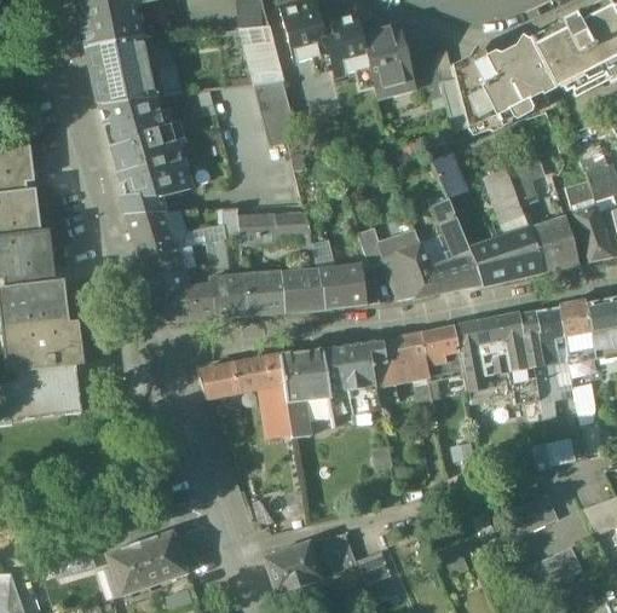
[(78,0),(88,46),(143,36),(144,35),(136,0),(78,0)]
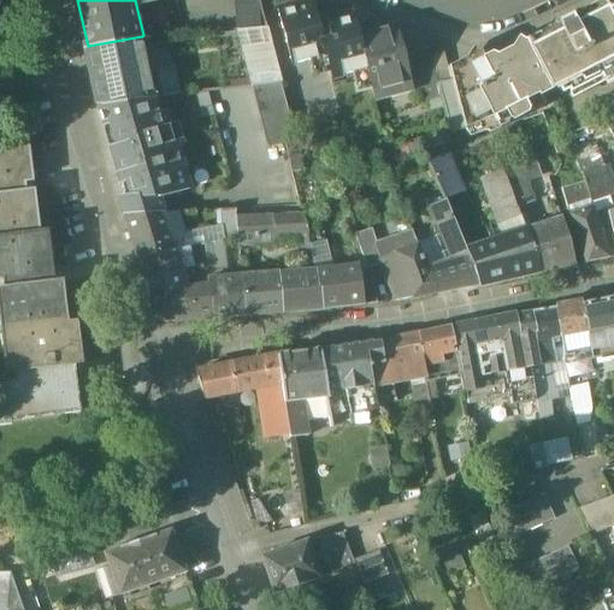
[(369,65),(360,33),(354,10),(319,18),(314,0),(299,0),(279,5),(294,61),(328,52),(334,75),(369,65)]
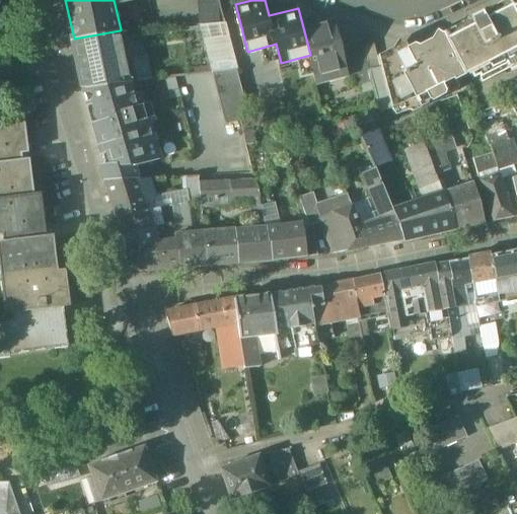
[(516,14),(512,5),(509,0),(504,0),(444,30),(465,73),(470,70),(473,76),(478,73),(482,79),(516,61),(516,14)]
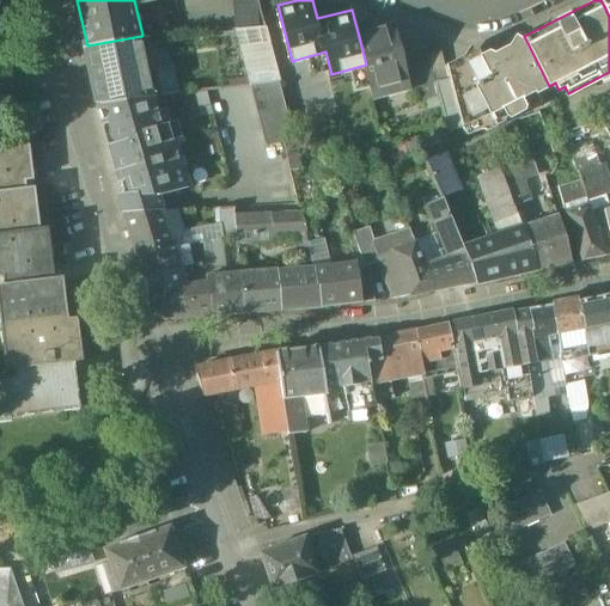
[(392,23),(358,32),(366,65),(372,87),(404,79),(408,78),(400,50),(392,23)]
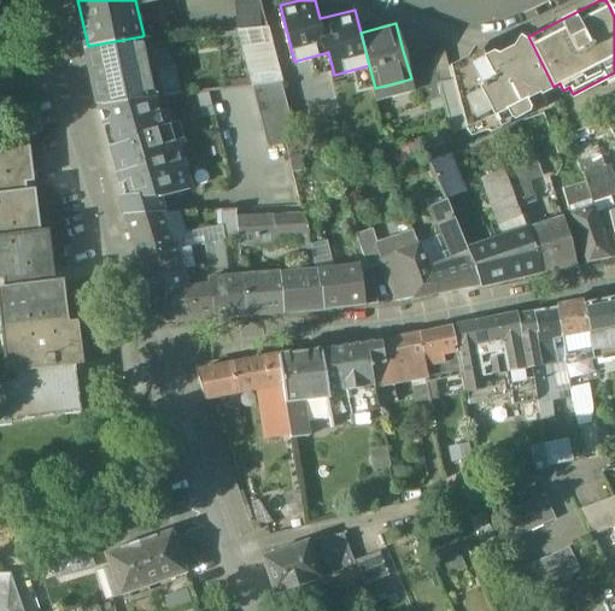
[(142,36),(88,46),(100,101),(156,94),(142,36)]
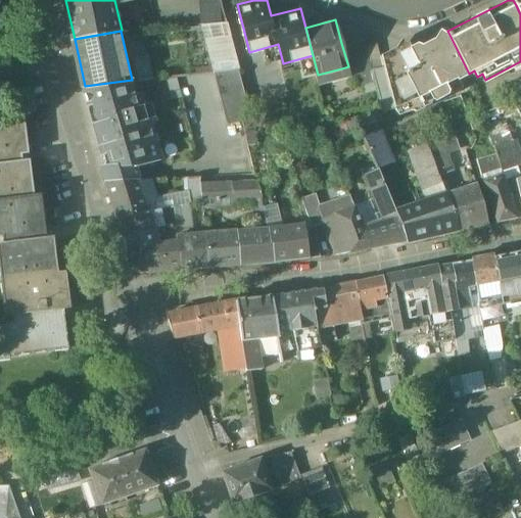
[(469,74),(447,31),(422,44),(418,42),(412,45),(409,40),(382,54),(384,64),(373,67),(373,68),(376,79),(384,110),(435,90),(434,89),(456,78),(457,80),(469,74)]
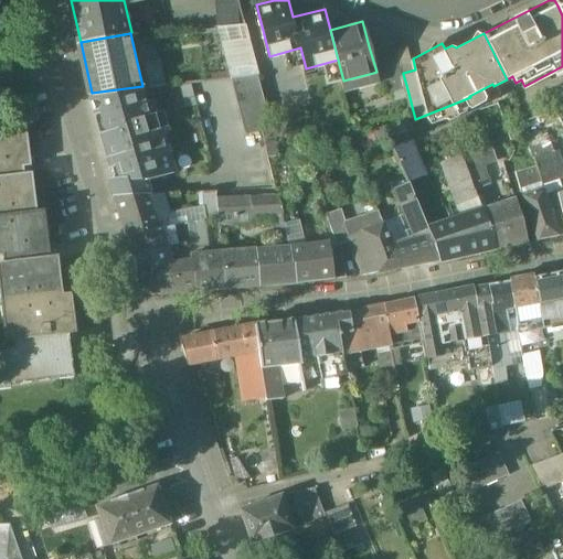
[(394,39),(369,46),(376,72),(373,73),(375,82),(385,78),(403,74),(403,73),(396,47),(394,39)]
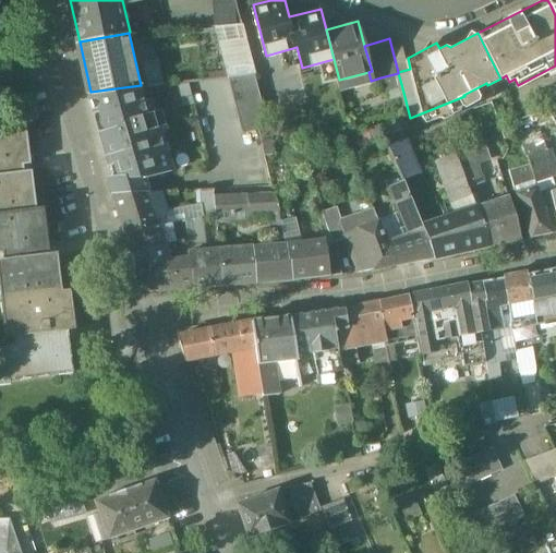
[(403,44),(391,47),(398,72),(410,69),(408,58),(403,44)]
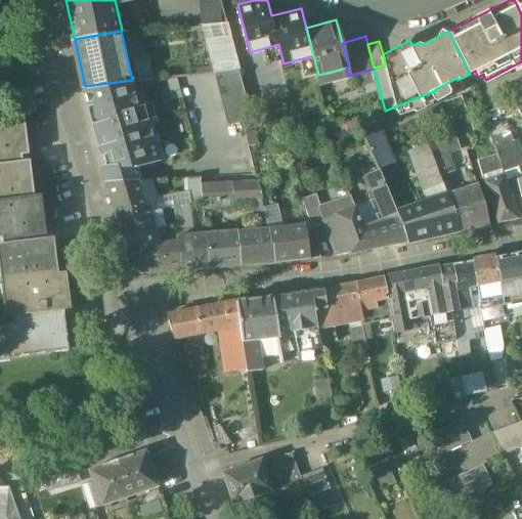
[(254,117),(241,66),(216,72),(229,123),(254,117)]
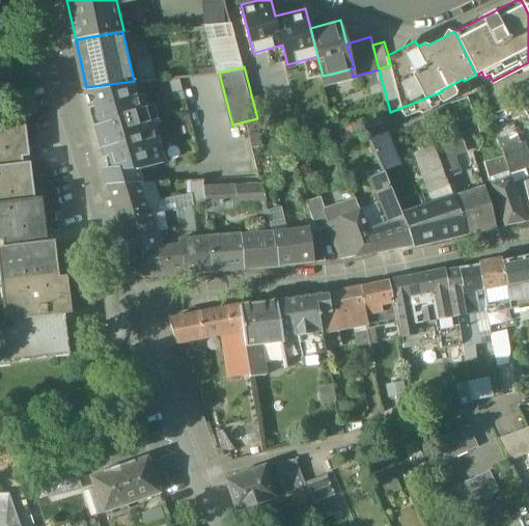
[(379,70),(362,74),(365,84),(382,80),(379,70)]
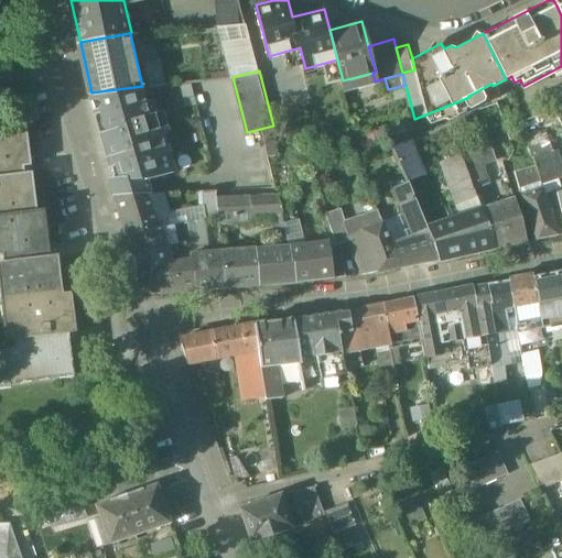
[(492,84),(468,96),(469,97),(474,105),(496,94),(493,86),(492,84)]
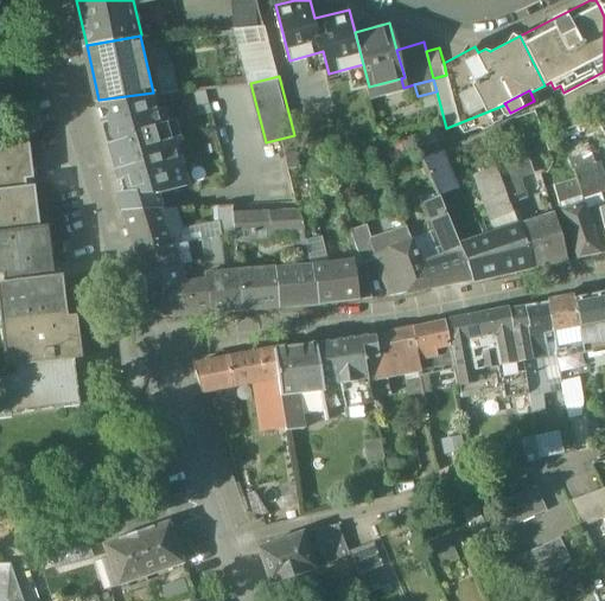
[(127,193),(160,191),(189,183),(166,106),(157,108),(153,93),(99,100),(127,193)]
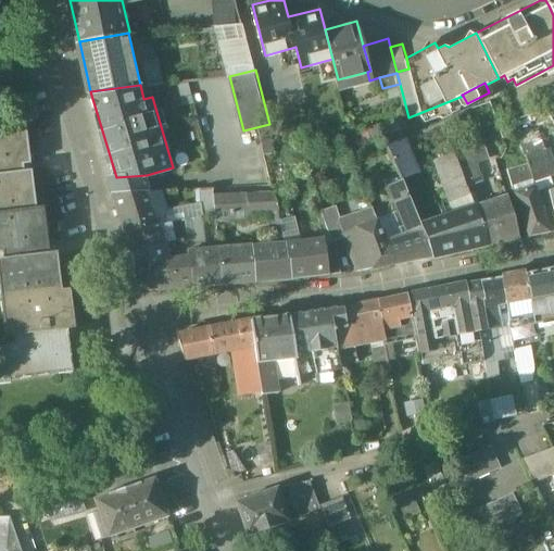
[(26,121),(0,124),(0,127),(1,134),(0,134),(0,210),(37,207),(26,121)]
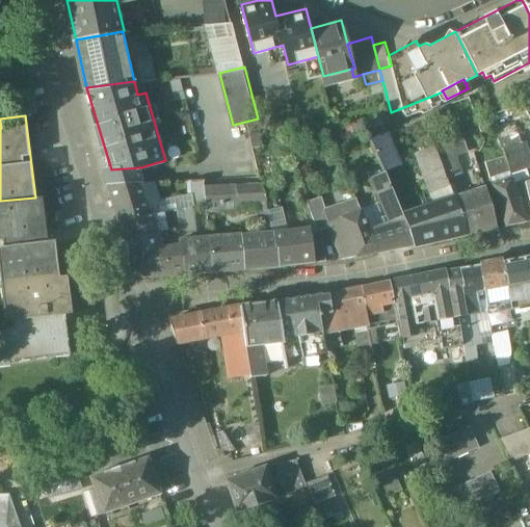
[(382,122),(367,128),(370,136),(386,129),(382,122)]
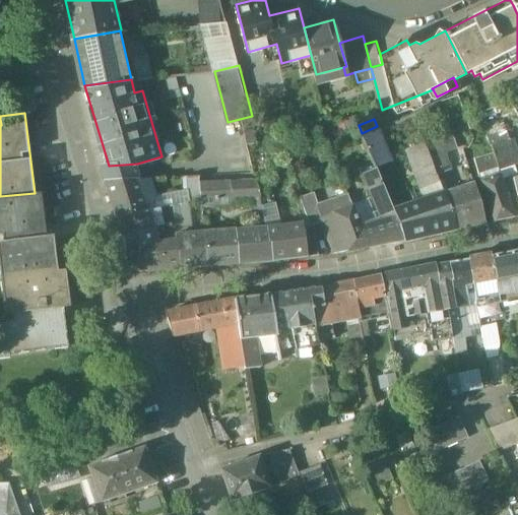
[(503,121),(486,127),(490,135),(506,128),(503,121)]
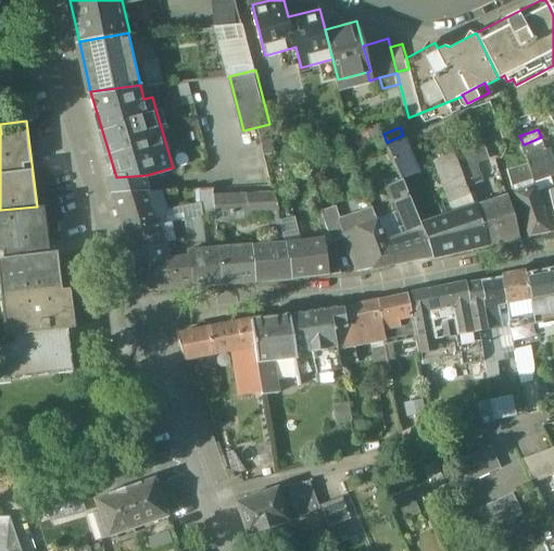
[(403,135),(387,142),(401,173),(414,167),(415,162),(403,135)]
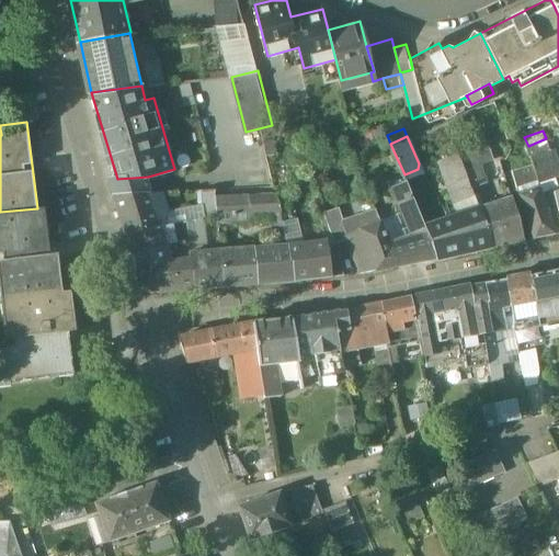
[(546,138),(528,146),(532,155),(551,147),(548,138),(546,138)]
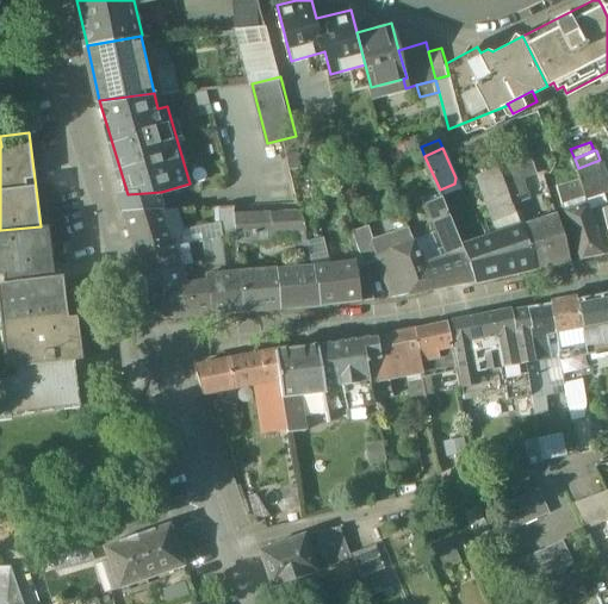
[(529,154),(500,164),(504,178),(535,168),(529,154)]
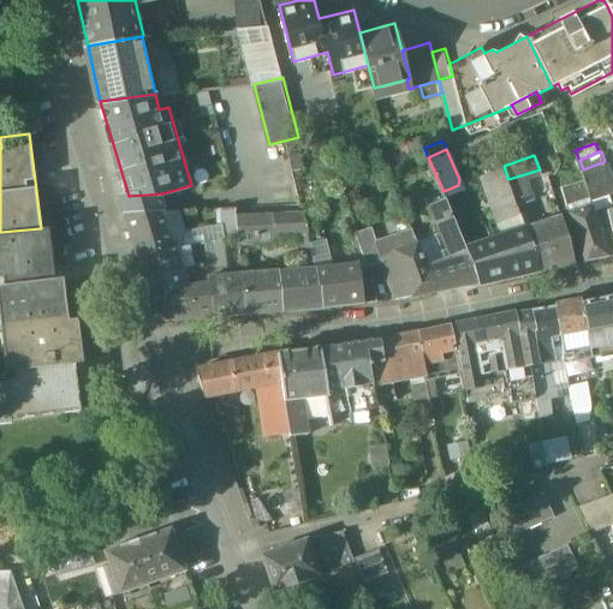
[(605,161),(583,169),(585,178),(593,196),(612,190),(612,181),(605,161)]
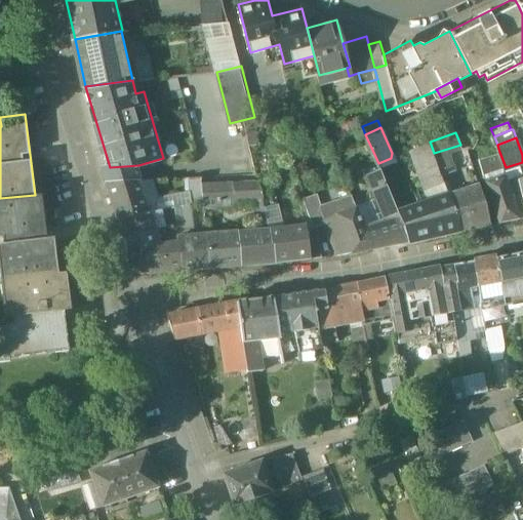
[(415,148),(435,198),(399,210),(410,239),(463,228),(449,194),(441,171),(434,153),(430,142),(415,148)]
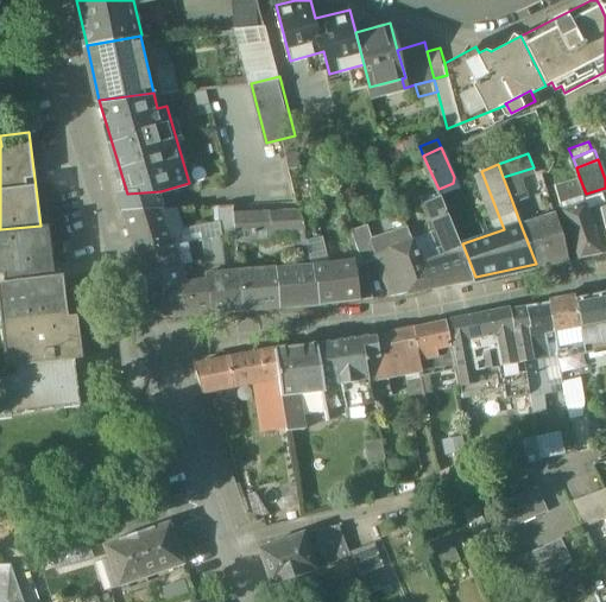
[(534,168),(503,177),(511,198),(541,188),(534,168)]
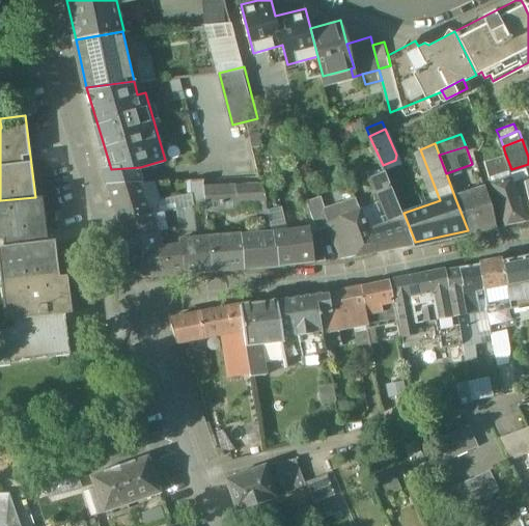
[(493,183),(495,182),(508,222),(526,219),(511,169),(505,154),(485,160),(493,183)]
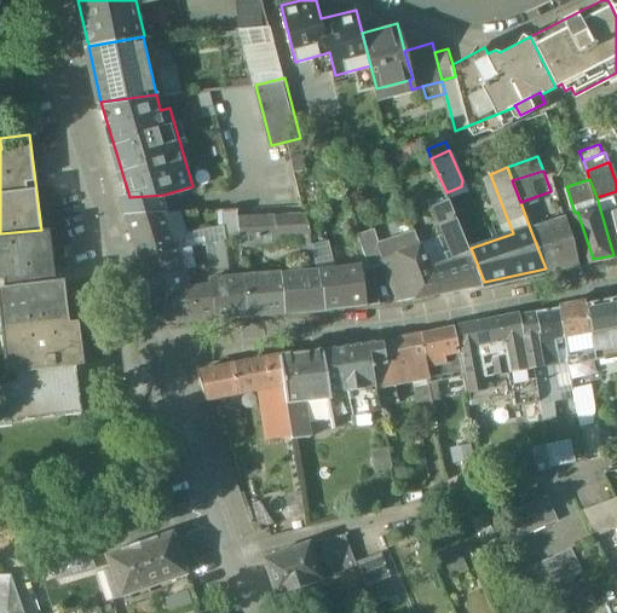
[(163,195),(130,197),(122,200),(124,206),(125,213),(167,210),(166,203),(163,195)]
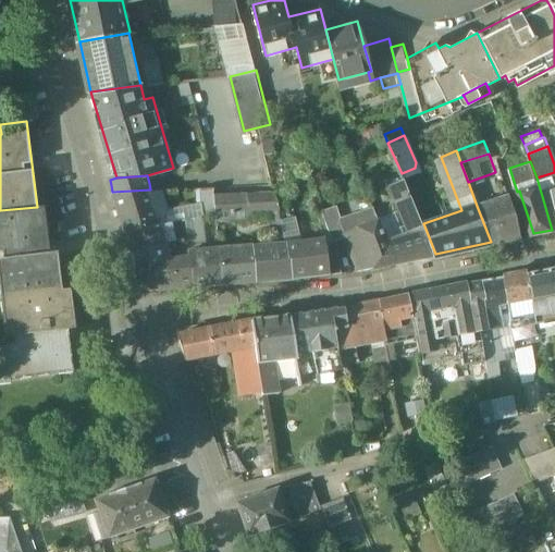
[(378,218),(396,261),(435,254),(423,223),(404,179),(390,184),(399,209),(378,218)]
